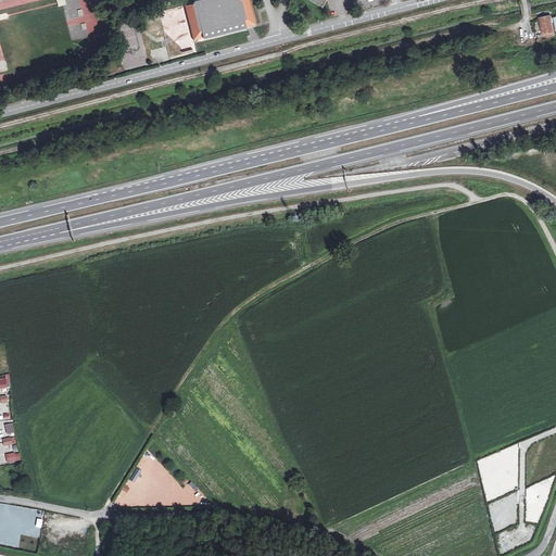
[(186,5),(192,40),(257,27),(251,0),(191,0),(193,3),(186,5)]
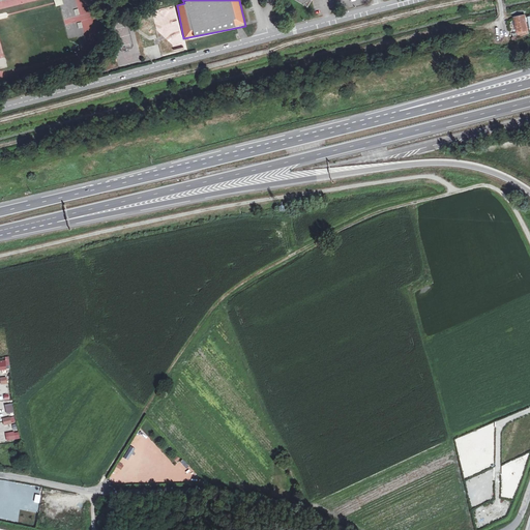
[(82,22),(84,41),(96,39),(94,26),(93,26),(91,10),(86,11),(88,21),(82,22)]
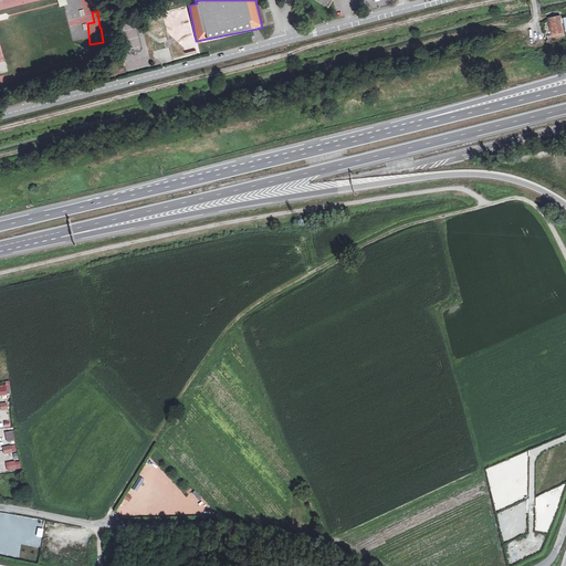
[(564,33),(561,18),(549,19),(553,35),(557,34),(558,37),(564,35),(563,33),(564,33)]
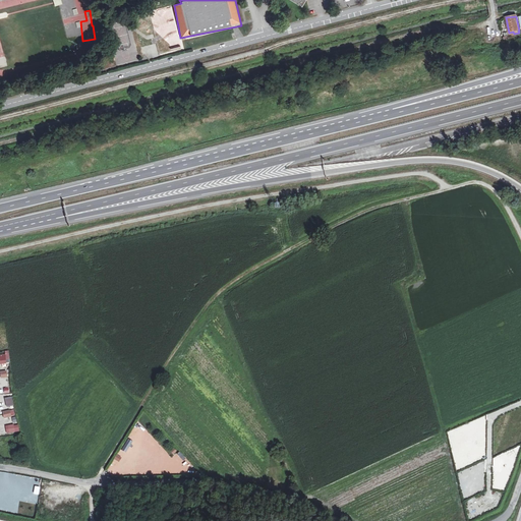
[(5,355),(0,355),(0,364),(10,363),(9,351),(5,351),(5,355)]
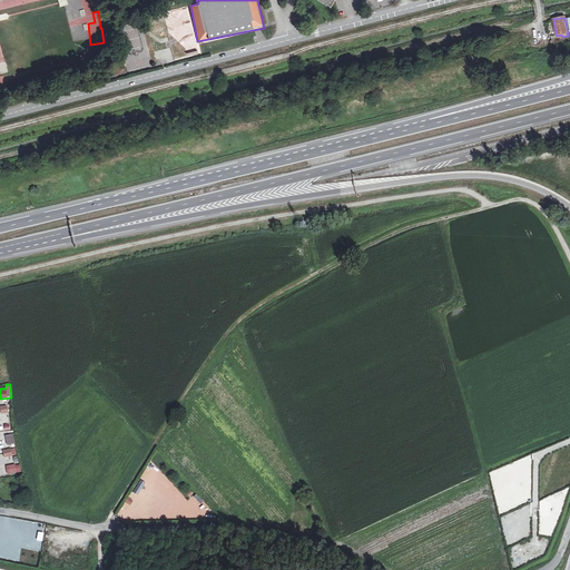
[(8,445),(16,444),(13,434),(6,435),(8,445)]
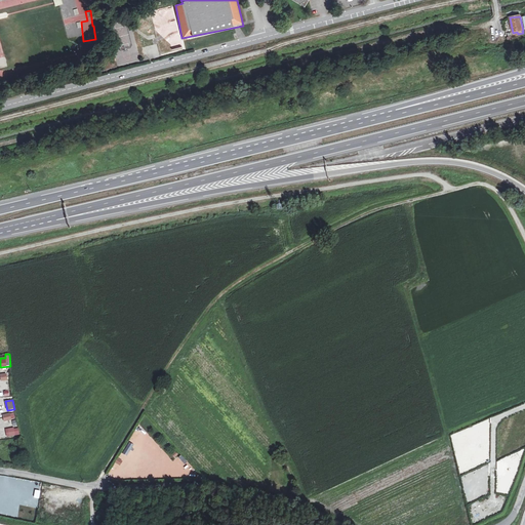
[(2,415),(4,421),(15,419),(14,412),(2,415)]
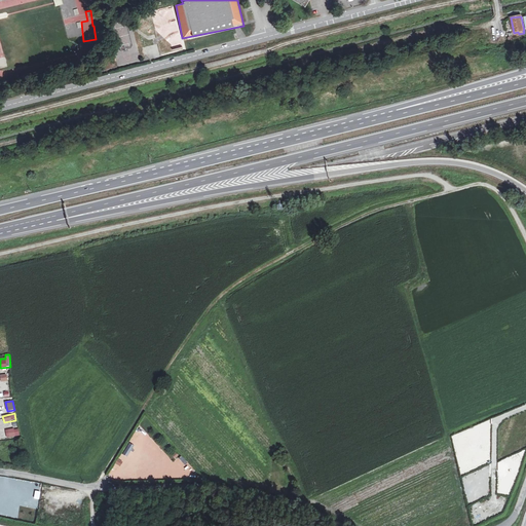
[(20,436),(19,428),(5,430),(7,438),(20,436)]
